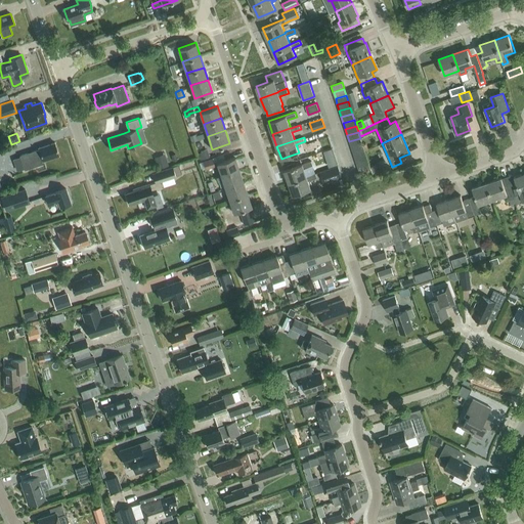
[(349,141),(351,147),(362,144),(360,138),(349,141)]
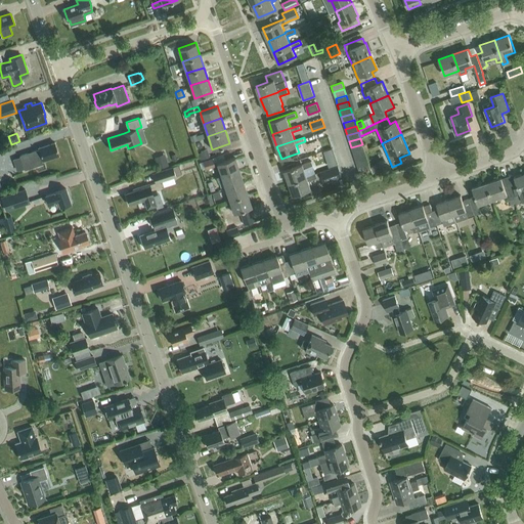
[(43,160),(58,155),(54,141),(38,147),(38,148),(19,155),(24,170),(44,163),(43,160)]
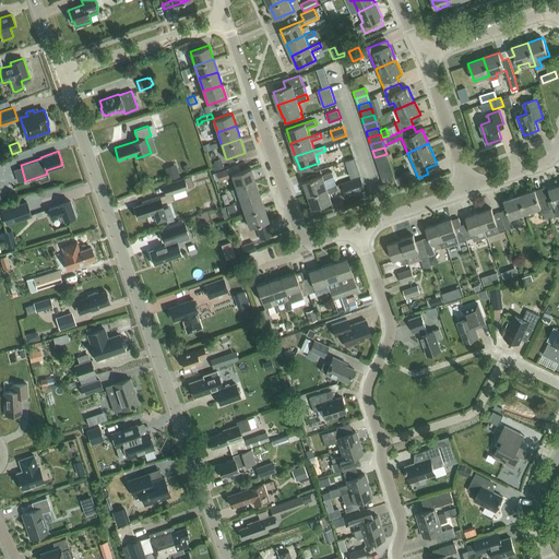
[(375,157),(377,164),(389,161),(387,154),(375,157)]
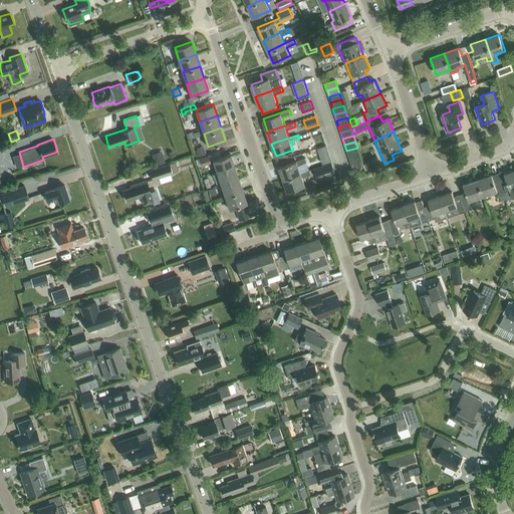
[(194,151),(197,157),(206,154),(203,146),(197,148),(197,150),(194,151)]
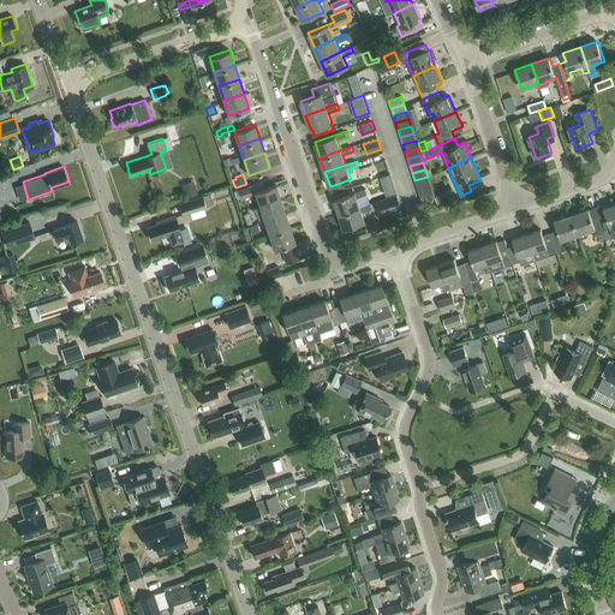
[(415,180),(417,187),(429,184),(428,177),(415,180)]
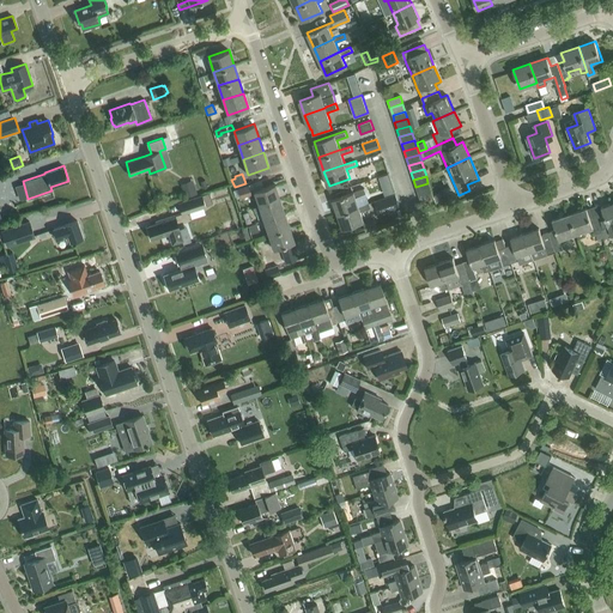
[(181,184),(184,198),(196,194),(193,181),(181,184)]
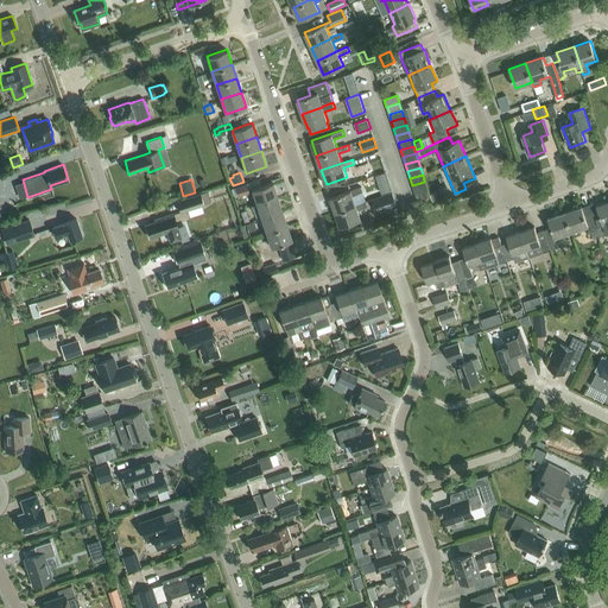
[(257,203),(277,196),(272,182),(252,189),(257,203)]
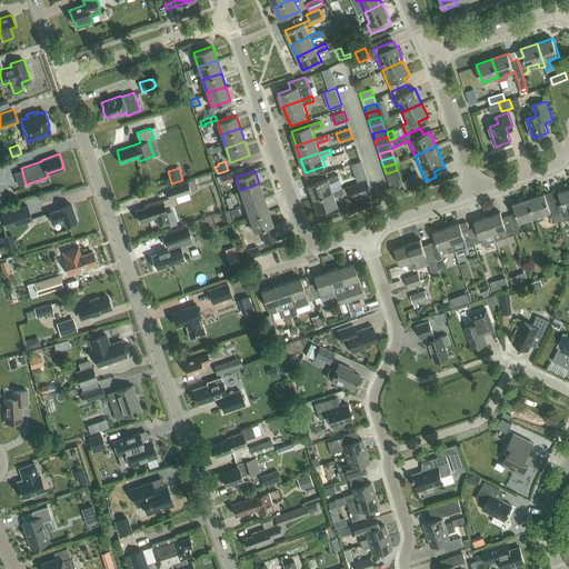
[(386,173),(388,180),(399,177),(397,170),(386,173)]
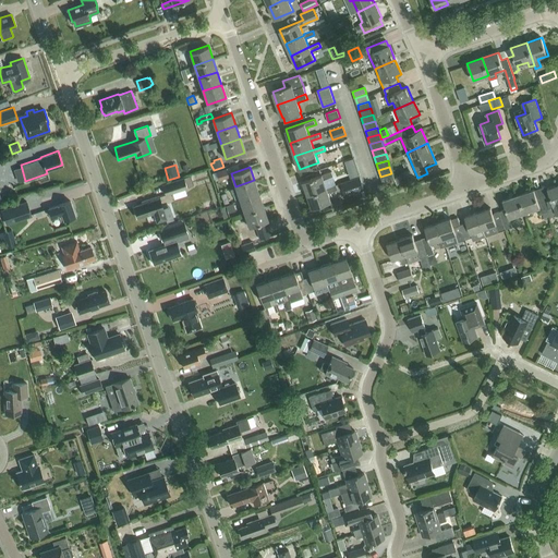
[(216,172),(219,180),(229,177),(226,168),(216,172)]
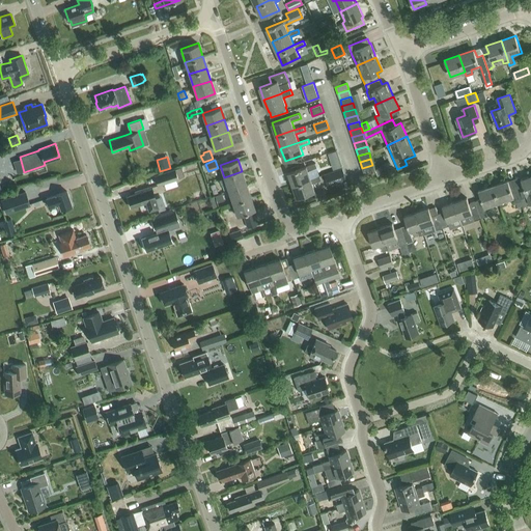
[(288,172),(292,185),(311,178),(308,170),(317,167),(316,163),(288,172)]
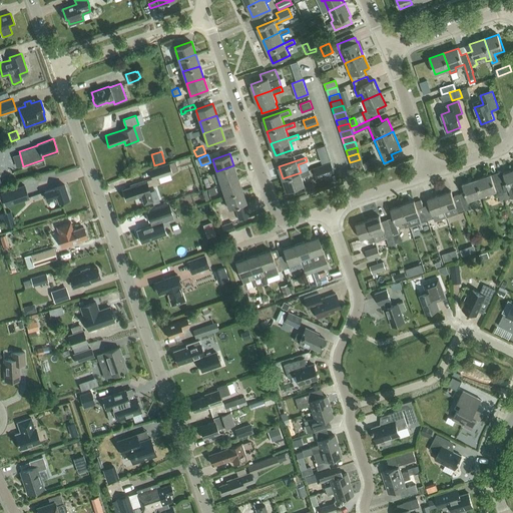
[(360,159),(350,162),(352,168),(362,165),(360,159)]
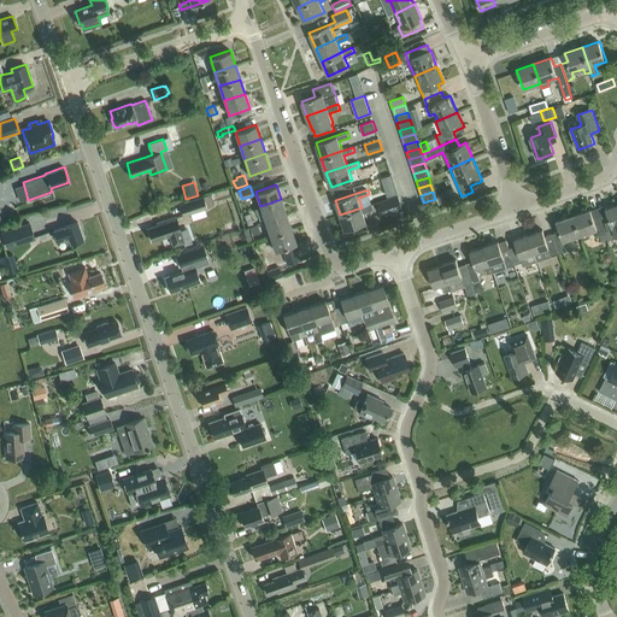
[(438,195),(441,205),(450,201),(446,193),(438,195)]
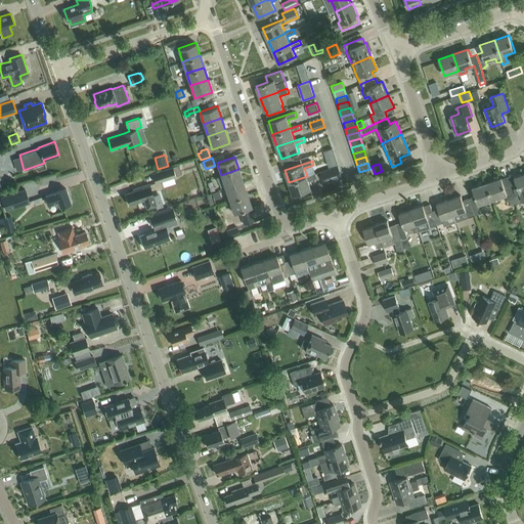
[(179,165),(172,167),(172,166),(151,173),(156,183),(182,175),(179,165)]
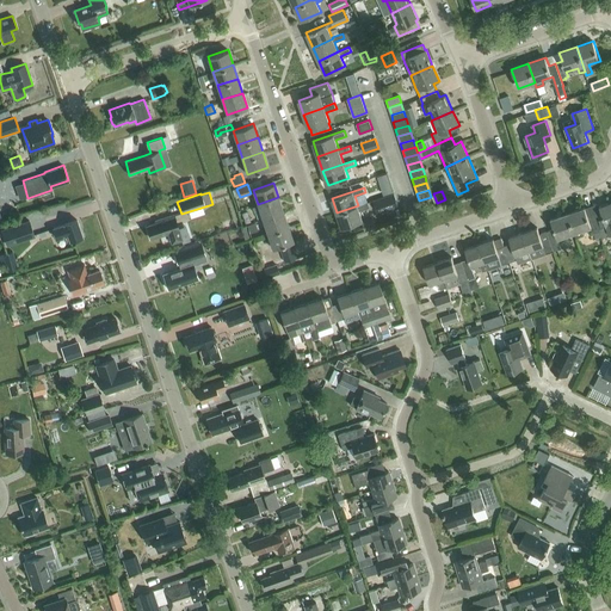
[(394,193),(383,197),(387,210),(399,207),(394,193)]
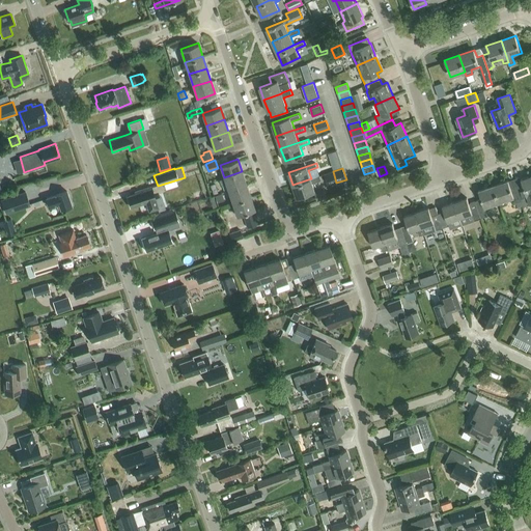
[(224,177),(224,178),(219,179),(221,185),(226,183),(228,190),(246,184),(242,171),(224,177)]
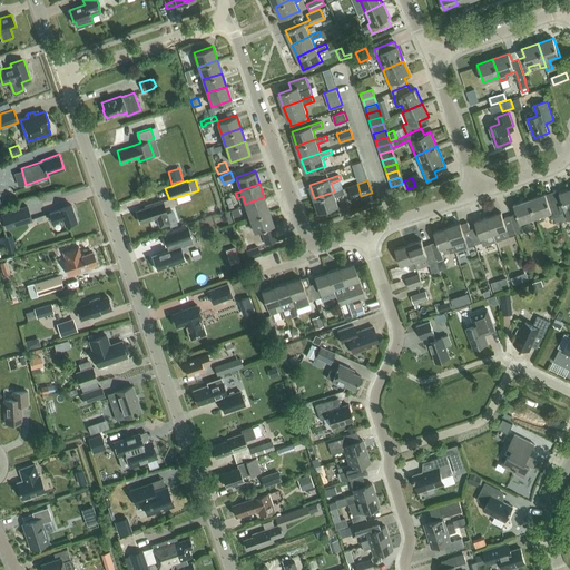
[(334,192),(314,198),(320,212),(338,205),(335,196),(345,193),(344,188),(334,192)]
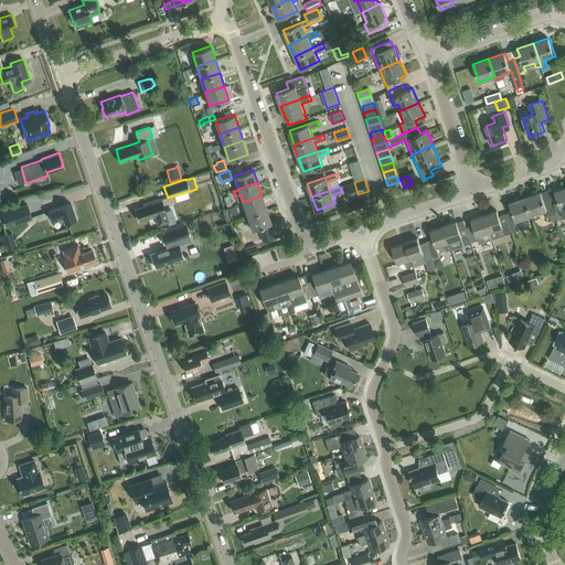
[(564,187),(555,190),(557,196),(550,199),(556,219),(557,219),(564,216),(564,187)]
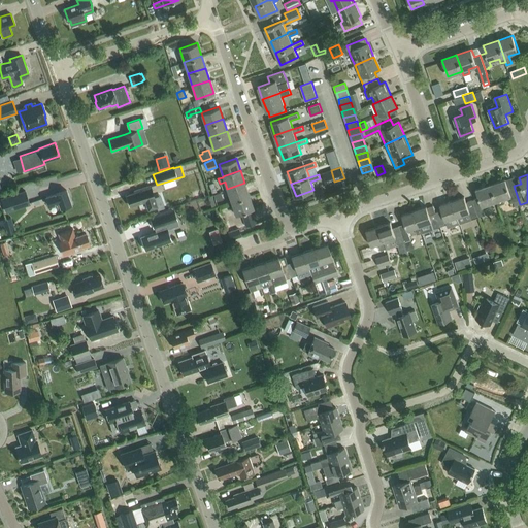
[(505,179),(491,184),(497,200),(498,205),(504,203),(502,198),(510,196),(513,201),(519,199),(514,186),(508,188),(505,179)]
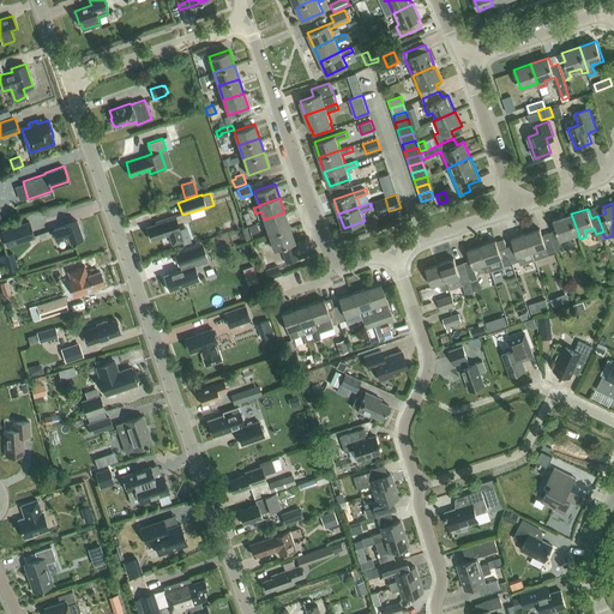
[(264,220),(269,234),(289,227),(284,212),(264,220)]
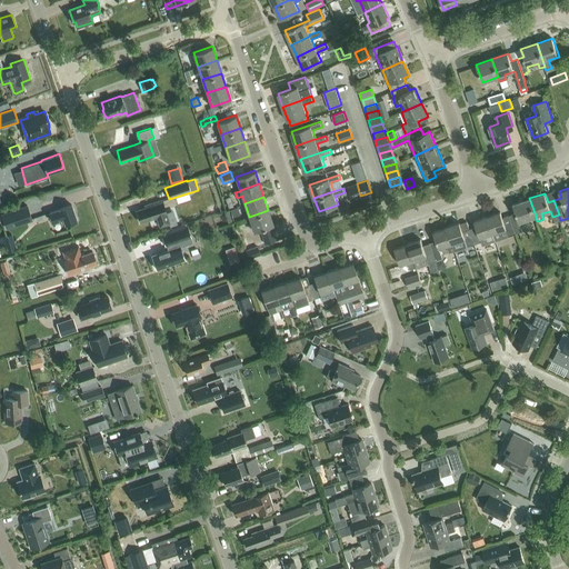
[(159,226),(169,222),(162,198),(145,205),(146,206),(136,209),(140,221),(157,216),(159,226)]
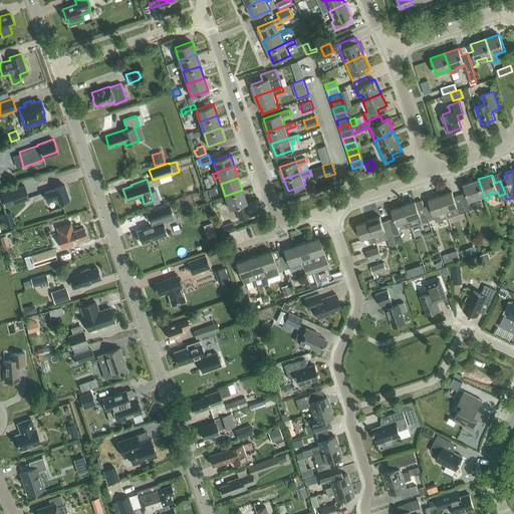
[(460,194),(466,211),(472,209),(469,200),(484,195),(478,179),(464,184),(466,192),(460,194)]
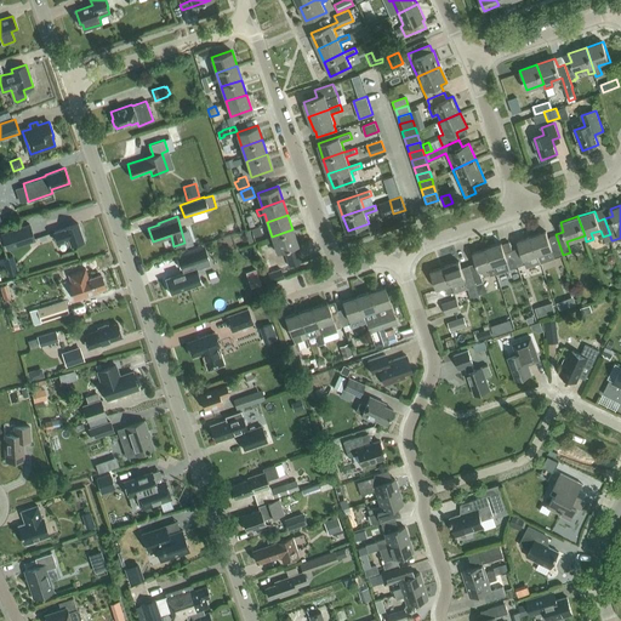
[(36,241),(50,238),(47,222),(34,224),(36,241)]
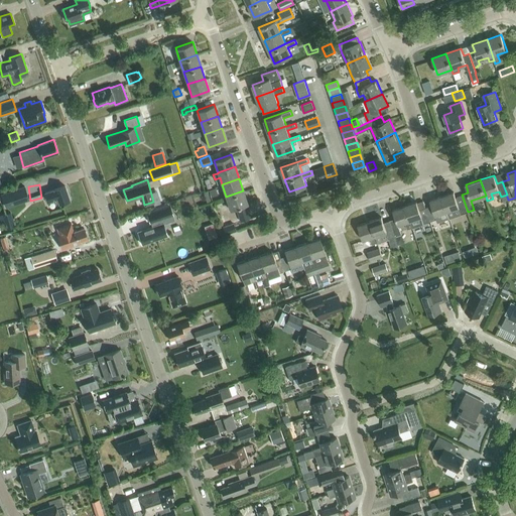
[(305,188),(308,196),(317,191),(315,184),(305,188)]
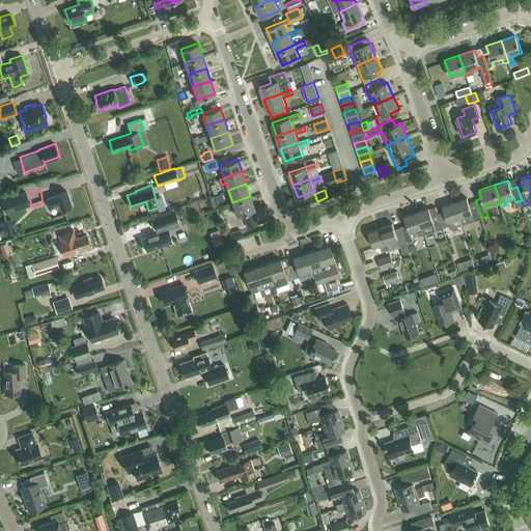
[(46,198),(49,207),(59,204),(60,208),(71,205),(66,191),(55,195),(46,198)]
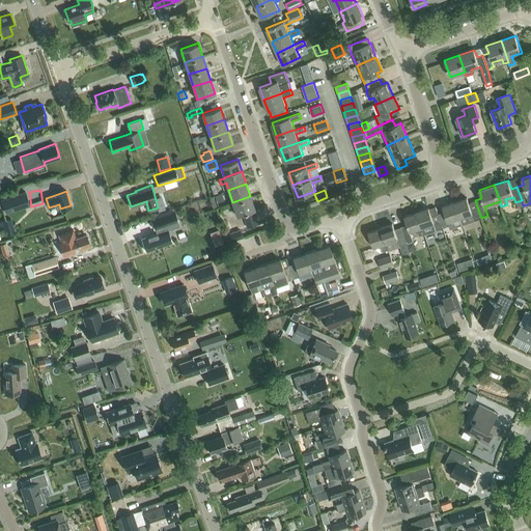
[(255,208),(250,196),(232,202),(236,215),(242,214),(247,228),(258,224),(253,210),(255,208)]
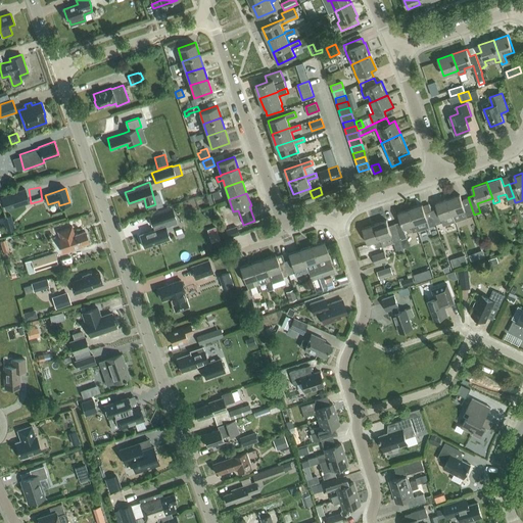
[(456,221),(474,215),(468,197),(462,199),(460,194),(447,198),(454,214),(456,221)]
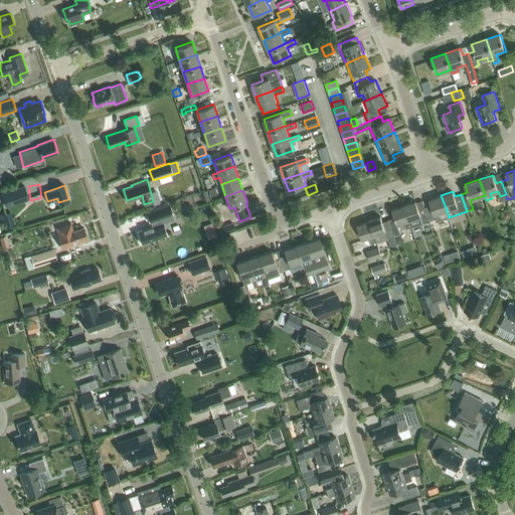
[(432,205),(424,207),(430,220),(436,218),(437,221),(449,217),(447,210),(441,195),(430,199),(432,205)]
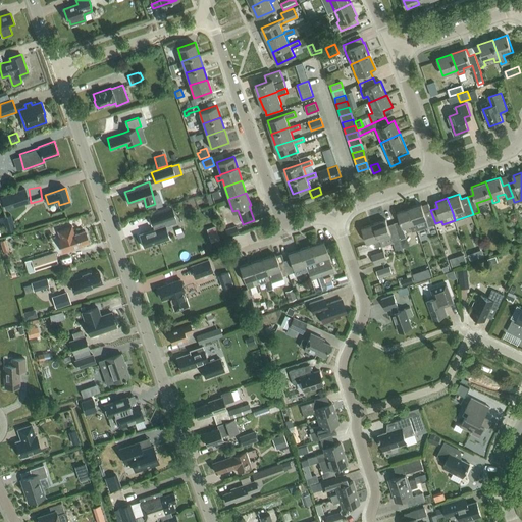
[(423,227),(435,223),(430,210),(424,212),(421,204),(410,208),(415,223),(421,220),(423,227)]
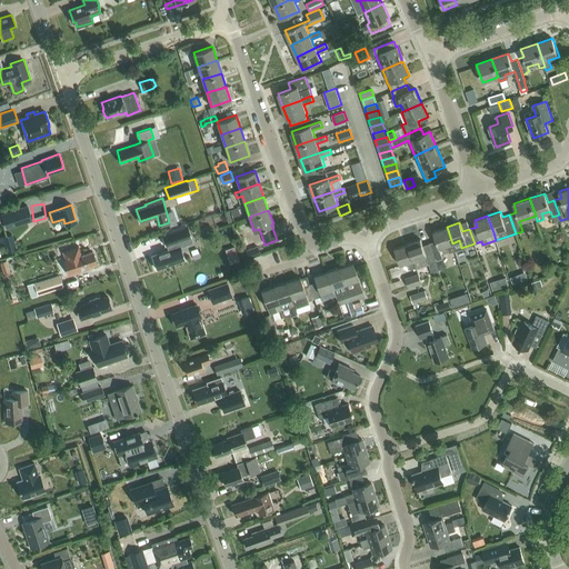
[(437,240),(430,242),(436,260),(442,258),(439,248),(447,246),(449,252),(455,250),(452,243),(447,227),(433,231),(437,240)]
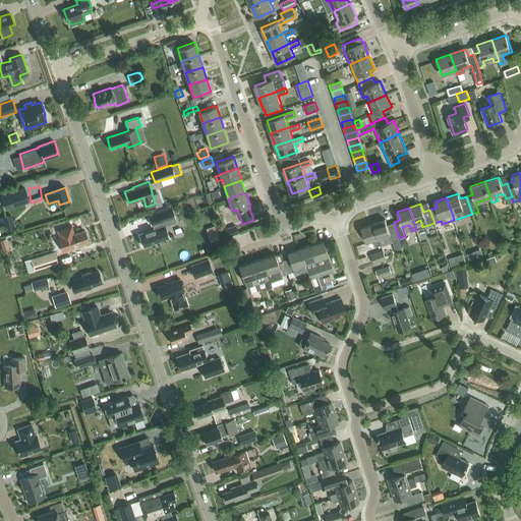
[(138,234),(142,246),(169,237),(163,221),(175,217),(172,210),(149,218),(152,225),(153,225),(154,229),(138,234)]
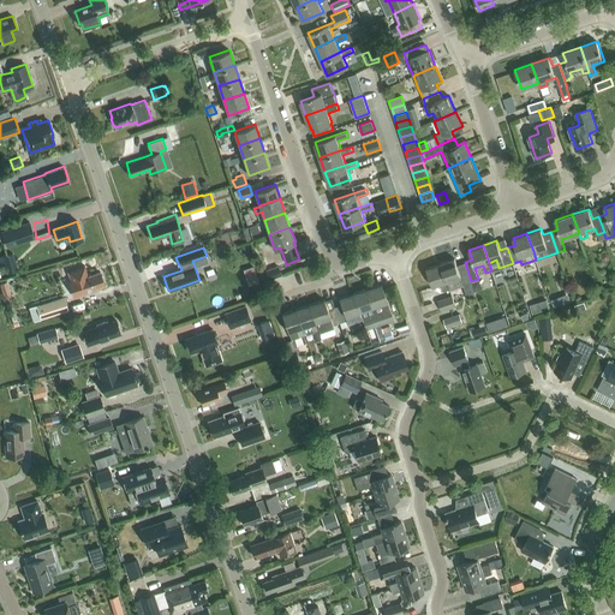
[(6,272),(15,270),(13,252),(5,254),(6,272)]
